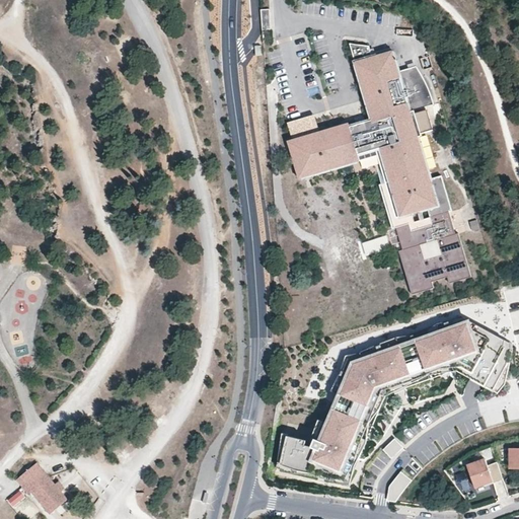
[(412,109),(411,106),(431,100),(429,94),(428,87),(425,80),(421,72),(417,66),(413,62),(395,68),(389,47),(369,53),(365,43),(346,40),(370,117),(347,124),(348,126),(296,141),(306,173),(334,164),(331,158),(373,145),(383,178),(377,180),(390,225),(394,223),(401,245),(397,246),(411,291),(433,284),(431,278),(446,273),(448,279),(469,273),(456,229),(453,230),(446,208),(449,207),(439,171),(431,174),(428,174),(425,166),(421,168),(415,151),(415,133),(419,132),(412,109)]
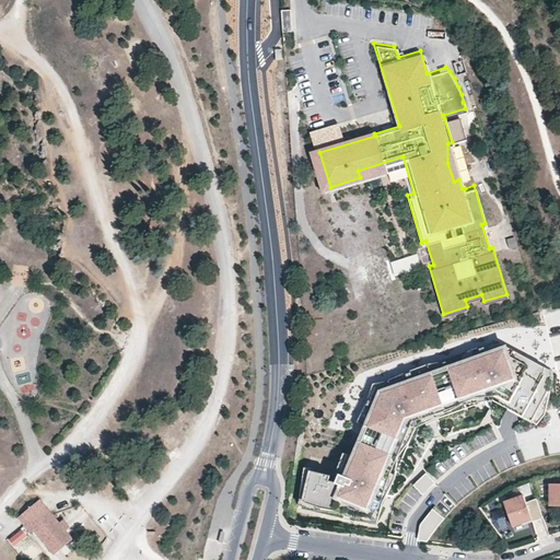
[(295,79),(294,57),(286,57),(286,66),(286,80),(295,79)]
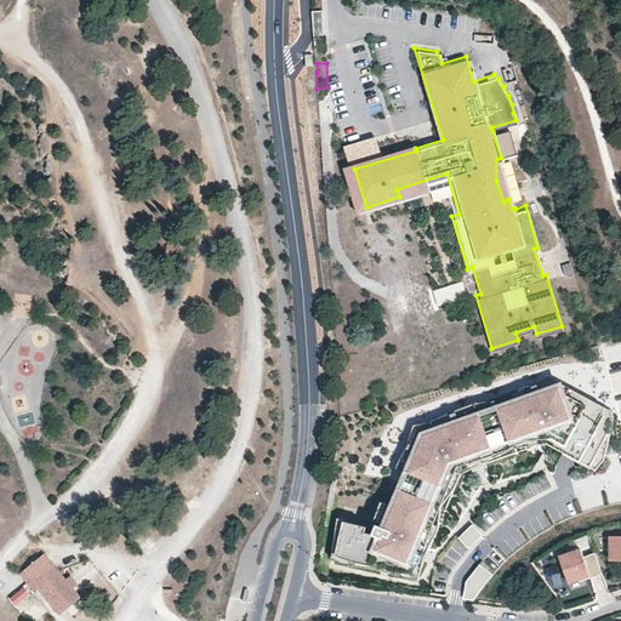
[(519,144),(513,125),(493,131),(499,152),(519,144)]
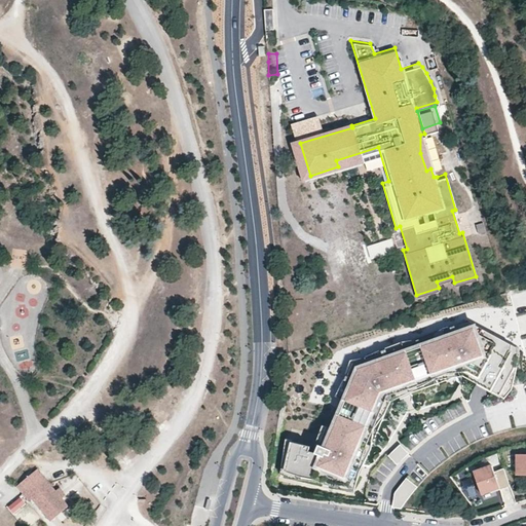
[(300,143),(352,127),(351,125),(350,121),(298,138),(289,140),(301,178),(310,176),(300,143)]
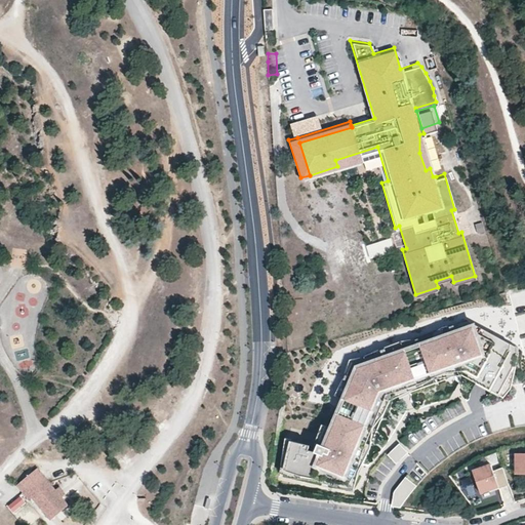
[(430,168),(419,134),(419,153),(426,170),(430,168)]
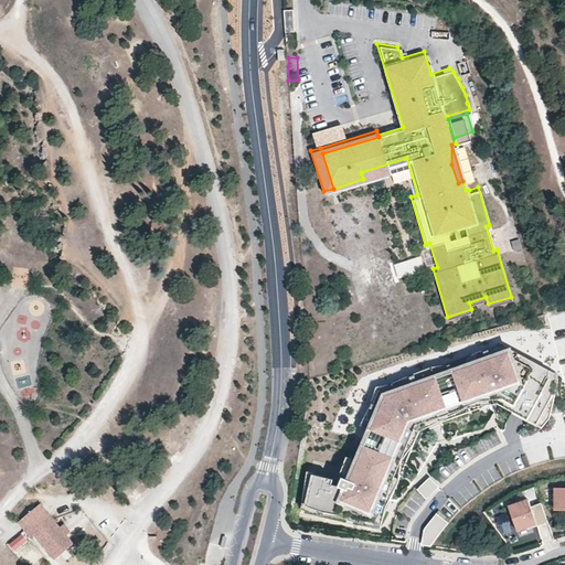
[(363,179),(408,166),(406,158),(361,172),(363,179)]
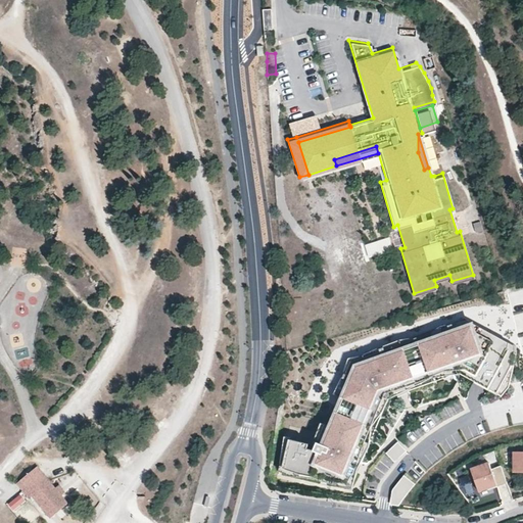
[(364,243),(368,257),(393,249),(389,236),(364,243)]
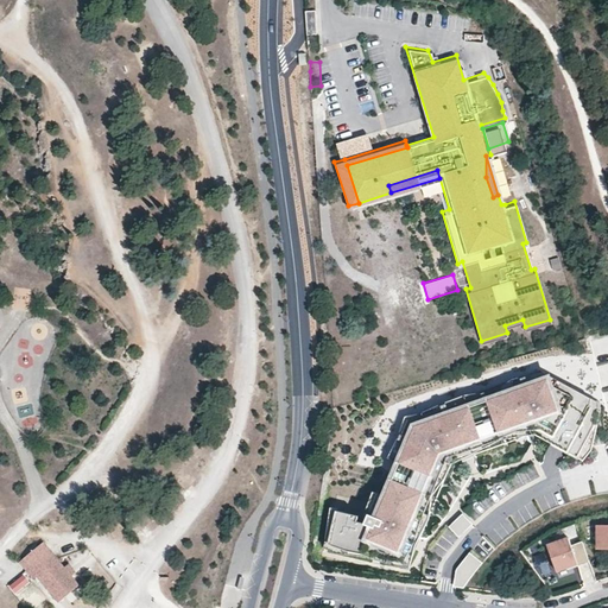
[(600,403),(545,372),(512,380),(502,386),(504,391),(539,378),(601,411),(600,403)]
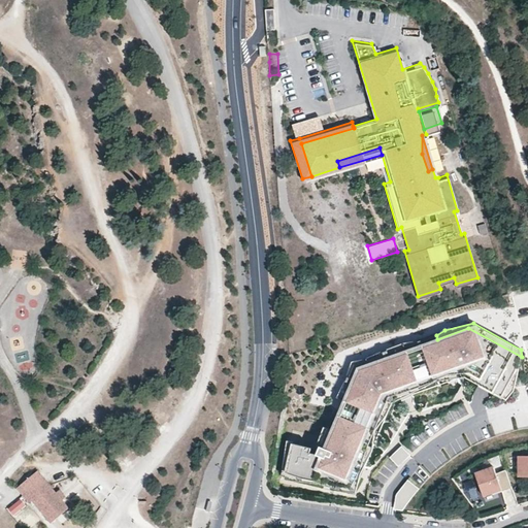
[(514,391),(522,357),(468,328),(437,339),(423,344),(358,367),(344,401),(332,430),(323,426),(314,449),(293,443),(285,476),(349,492),(359,465),(365,468),(393,402),(405,398),(403,392),(407,390),(413,395),(459,378),(464,369),(468,371),(466,378),(506,400),(514,391)]
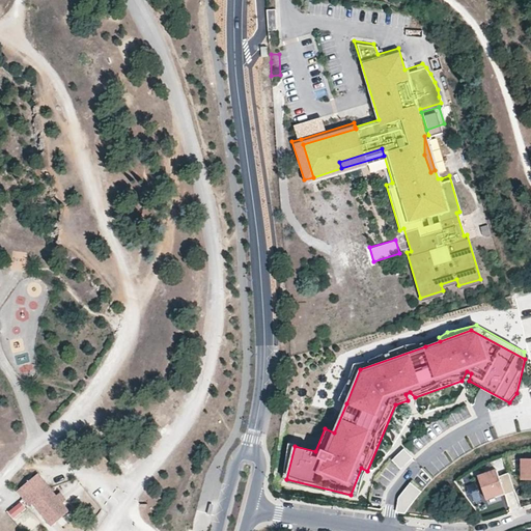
[(360,369),(425,346),(424,343),(407,345),(355,364),(340,400),(346,403),(360,369)]
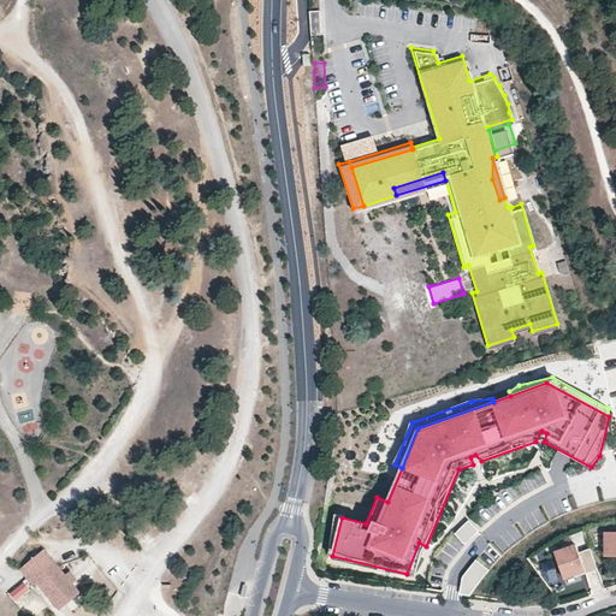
[(544,442),(546,433),(542,431),(535,442),(542,439),(544,442)]
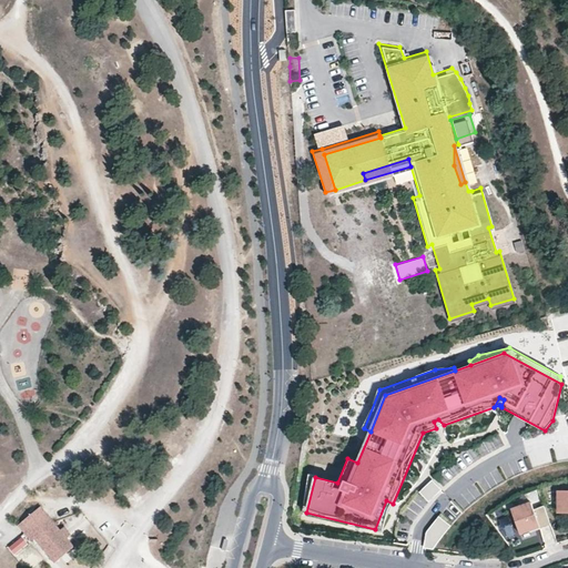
[(306,513),(315,477),(313,477),(304,511),(306,513)]
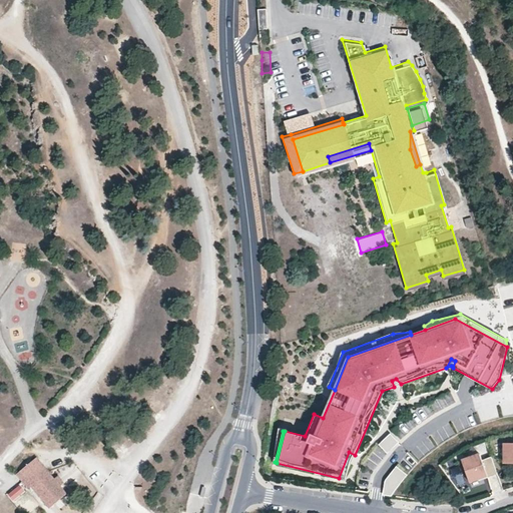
[(345,479),(355,455),(349,452),(339,478),(345,479)]
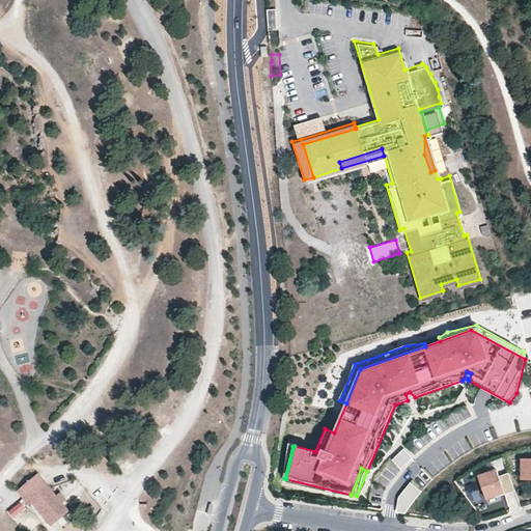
[(515,491),(509,473),(499,476),(497,470),(478,477),(486,499),(505,493),(505,495),(515,491)]
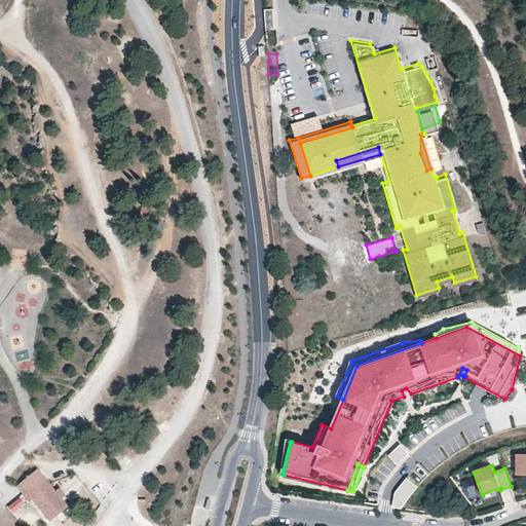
[(61,498),(55,491),(37,468),(20,483),(32,497),(50,521),(68,506),(61,498)]
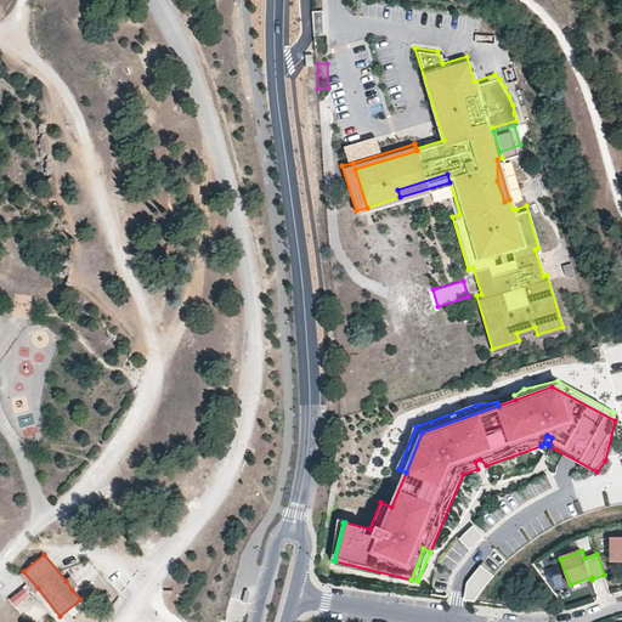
[(485,587),(495,576),(481,565),(468,581),(467,584),(465,595),(470,597),(469,600),(475,601),(485,587)]
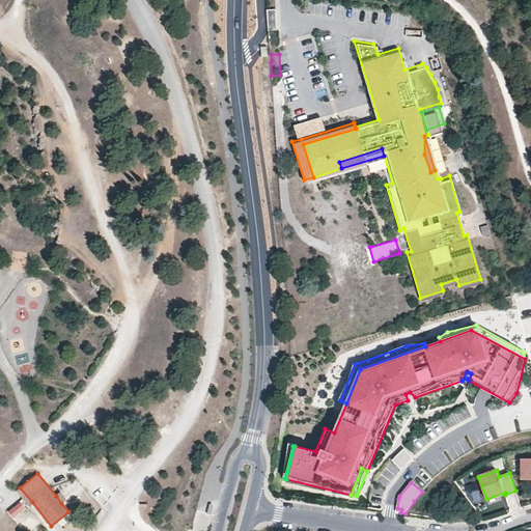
[(20,487),(17,490),(29,504),(32,502),(20,487)]
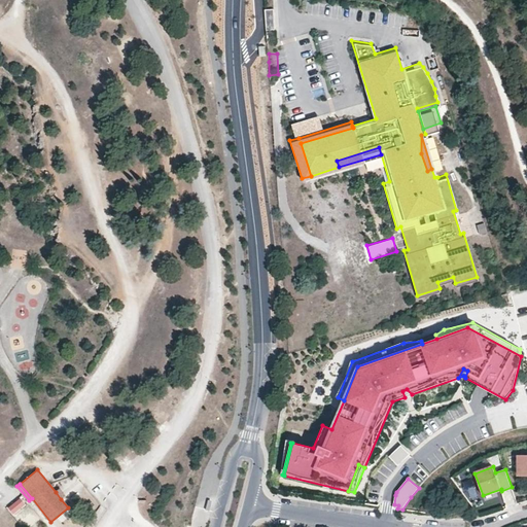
[(61,499),(65,496),(59,489),(56,492),(61,499)]
